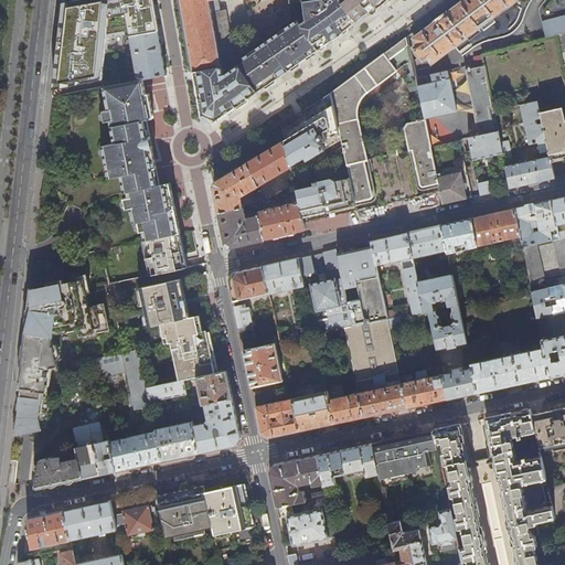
[(56,64),(55,77),(99,70),(105,84),(120,82),(121,53),(121,48),(105,46),(106,35),(127,32),(127,33),(131,32),(135,14),(137,0),(63,0),(63,12),(59,44),(56,64)]
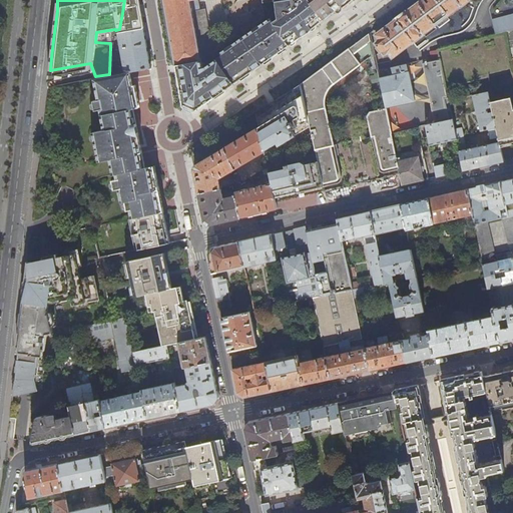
[(163,0),(176,64),(201,60),(199,48),(193,10),(199,9),(198,0),(163,0)]
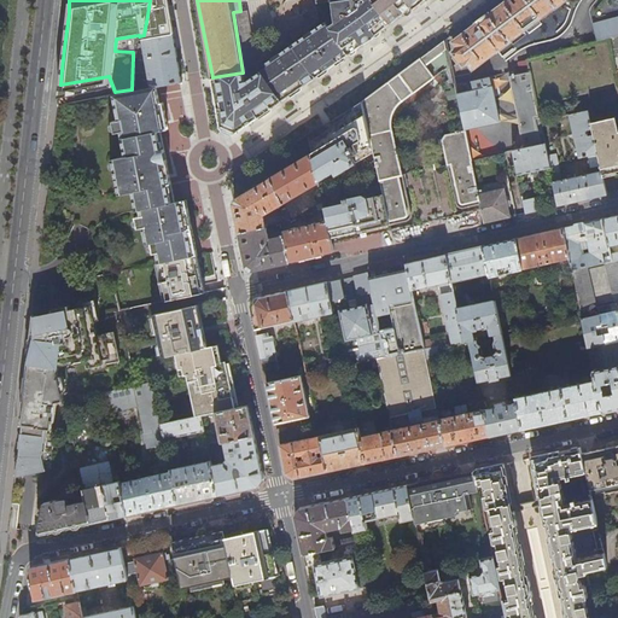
[(244,77),(243,73),(213,77),(215,95),(219,95),(221,104),(217,105),(222,127),(235,133),(269,110),(292,94),(291,91),(303,82),(305,85),(316,77),(328,69),(326,66),(336,59),(338,63),(353,53),(365,44),(362,40),(371,34),(374,38),(390,24),(412,7),(414,9),(419,5),(424,0),(336,0),(332,0),(334,15),(244,77)]
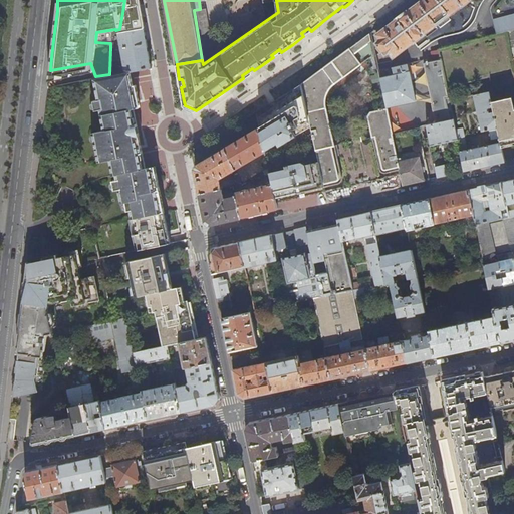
[(390,52),(394,56),(414,41),(414,42),(425,34),(424,33),(462,5),(462,6),(469,0),(422,0),(408,11),(407,11),(397,18),(397,19),(376,34),(380,39),(376,42),(379,46),(377,48),(380,52),(382,51),(386,55),(390,52)]
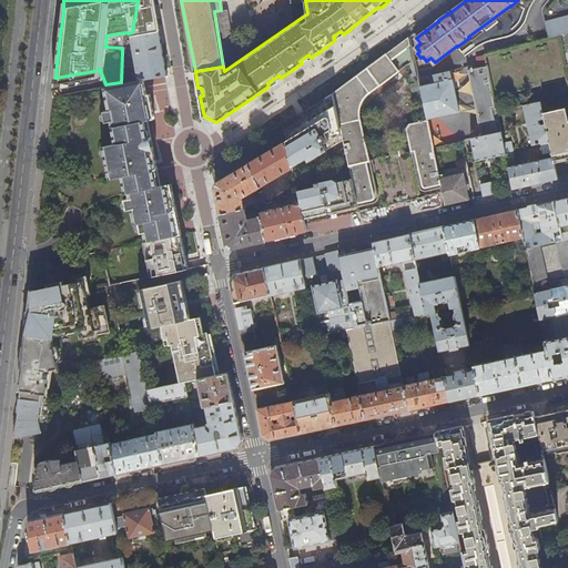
[(227,8),(221,10),(214,11),(221,53),(235,51),(227,8)]
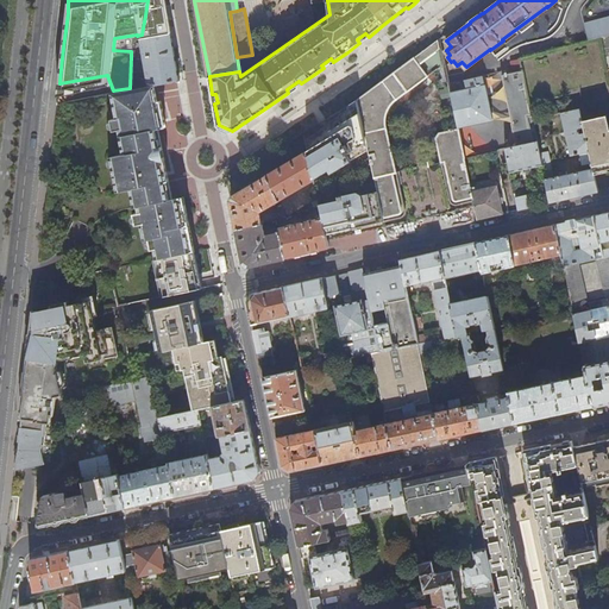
[(608,35),(608,17),(588,23),(592,39),(600,37),(608,35)]
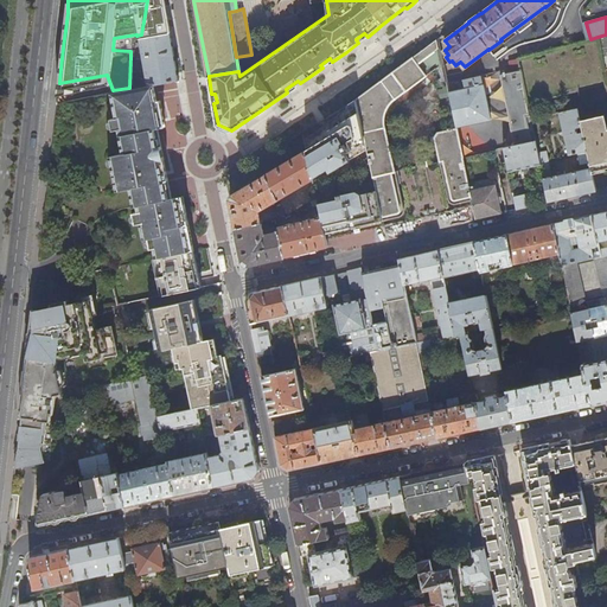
[(154,83),(179,80),(176,57),(171,32),(167,33),(146,37),(141,38),(148,84),(154,83)]
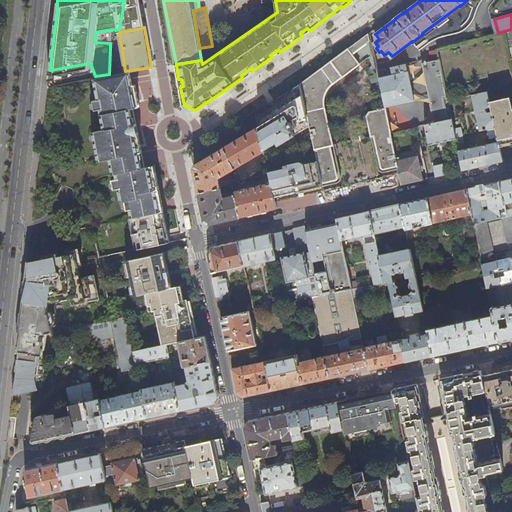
[(498,33),(437,49),(445,87),(511,69),(511,64),(510,57),(504,31),(498,33)]
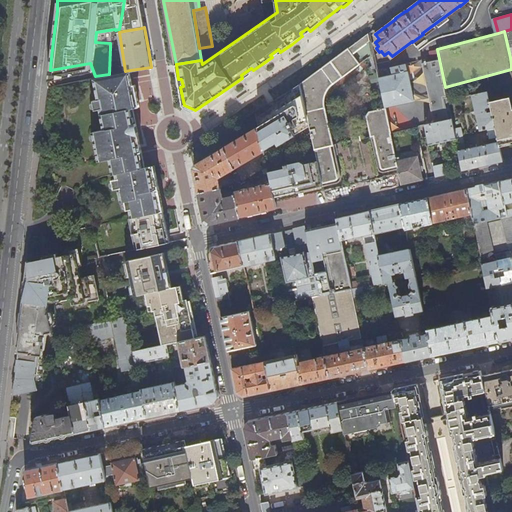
[(323,185),(337,182),(340,180),(341,178),(340,175),(325,105),(324,100),(324,97),(325,93),(327,89),(330,86),(334,82),(374,53),(369,32),(300,83),(312,138),(317,161),(323,185)]
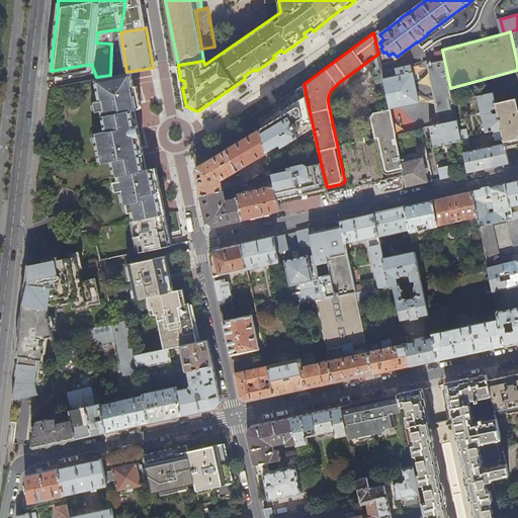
[(438,116),(440,123),(453,120),(453,119),(449,98),(452,97),(450,88),(442,50),(438,51),(439,57),(427,60),(436,104),(435,104),(438,116)]
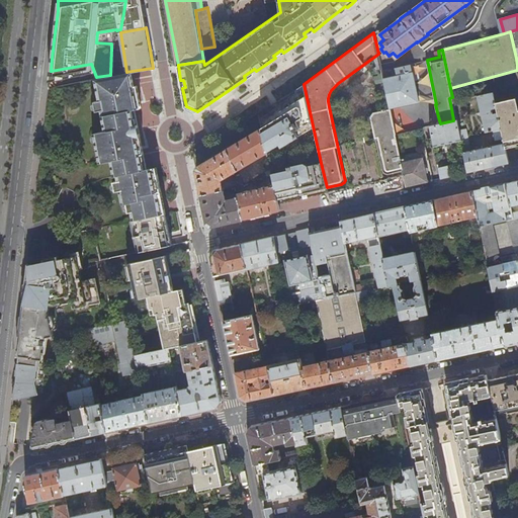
[(126,72),(96,78),(99,99),(95,100),(96,110),(101,109),(105,130),(94,132),(99,162),(110,160),(113,175),(116,175),(117,179),(112,180),(114,190),(118,190),(121,203),(124,202),(126,211),(130,211),(132,220),(164,213),(164,212),(161,197),(156,167),(146,169),(141,140),(135,109),(143,108),(139,86),(135,86),(134,82),(132,71),(126,72)]
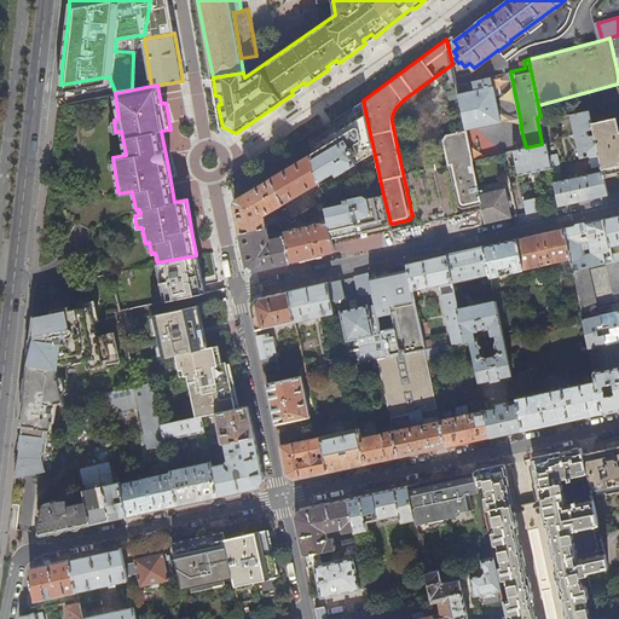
[(493,86),(458,93),(466,128),(501,121),(493,86)]
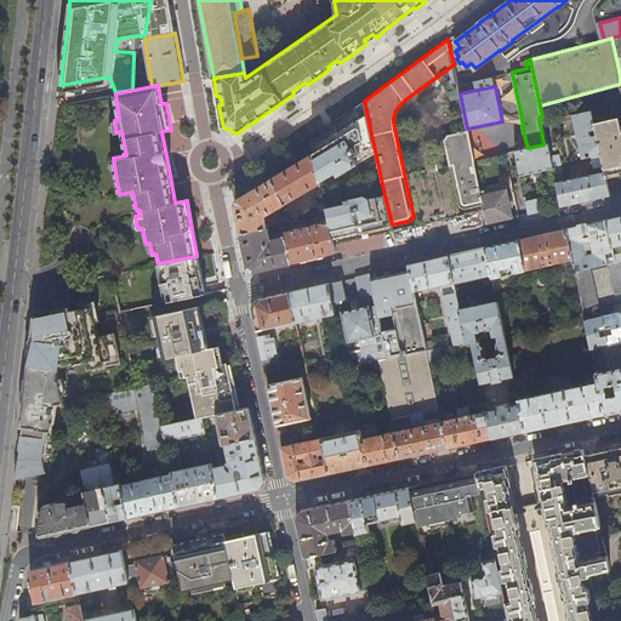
[(311,142),(313,154),(319,182),(335,172),(341,182),(355,174),(379,167),(364,101),(354,107),(354,109),(345,115),(345,118),(340,120),(336,123),(335,126),(325,131),(325,134),(311,142)]
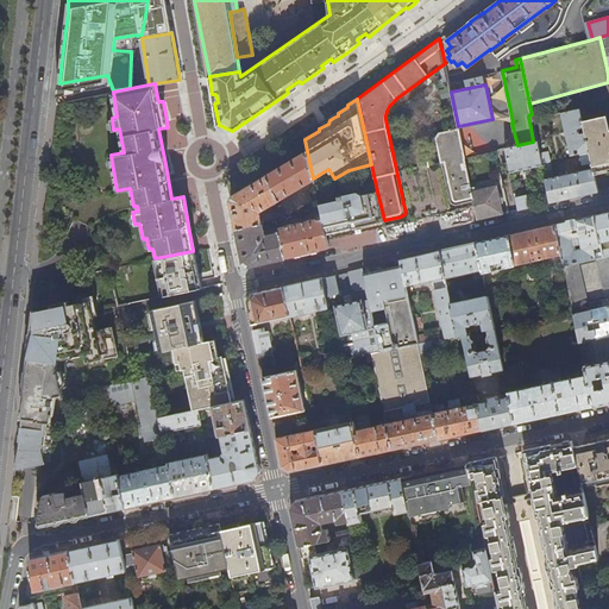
[(583,164),(592,162),(583,120),(581,108),(562,113),(571,155),(581,152),(583,164)]
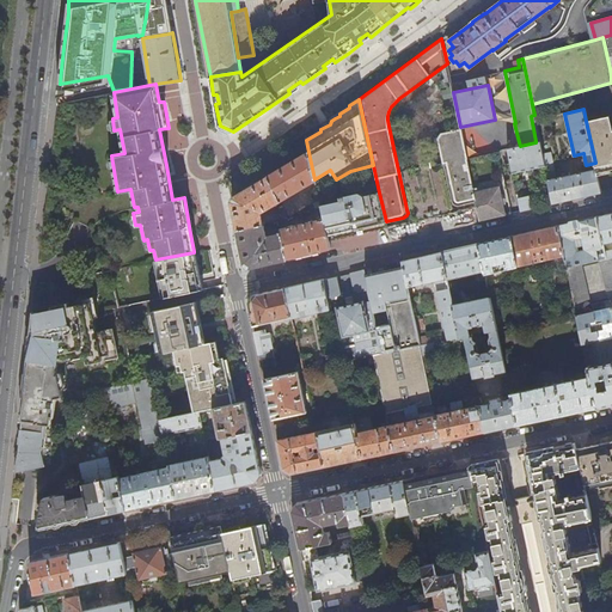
[(611,118),(611,116),(586,121),(595,163),(597,169),(597,171),(604,170),(611,167),(611,118)]
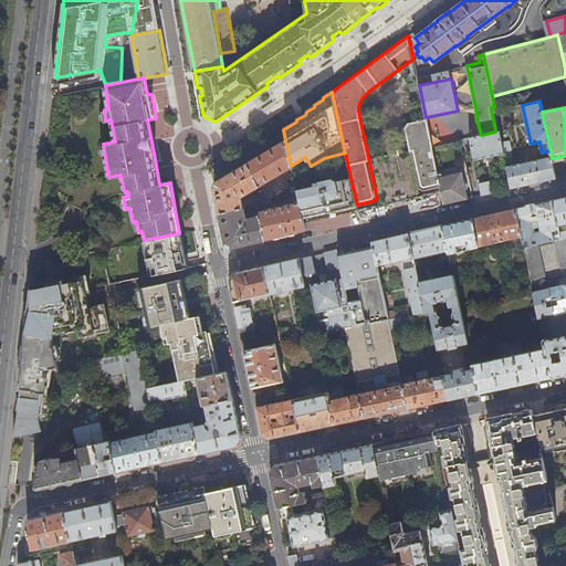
[(438,174),(427,118),(421,119),(421,118),(418,118),(418,121),(409,123),(406,127),(418,184),(419,186),(420,187),(422,189),(426,189),(440,186),(438,174)]
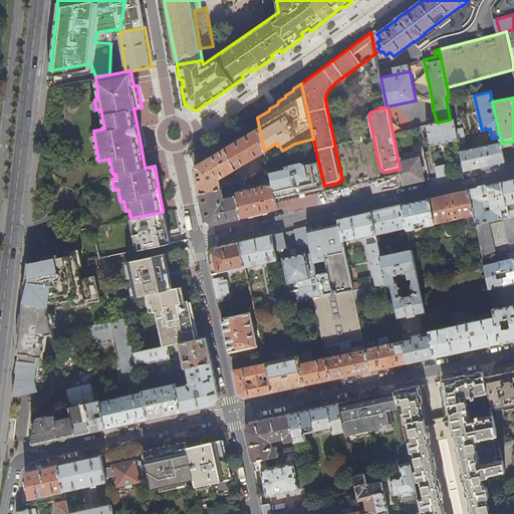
[(432,145),(458,139),(456,129),(454,118),(450,118),(450,119),(437,122),(427,124),(432,145)]
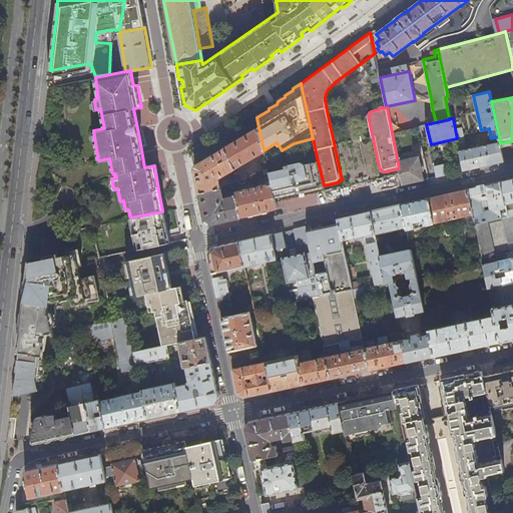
[(504,160),(500,143),(500,141),(467,148),(462,126),(455,128),(457,138),(464,170),(482,165),(504,160)]
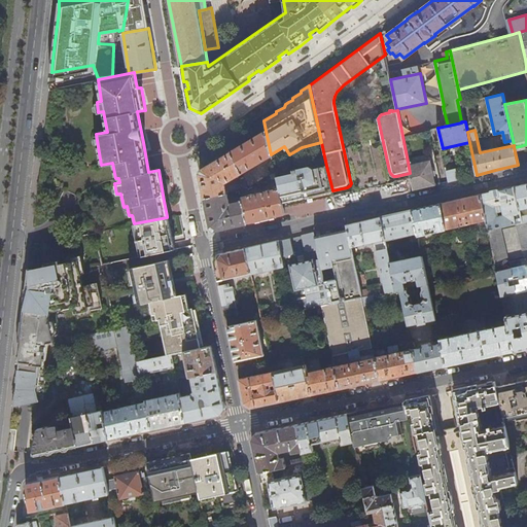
[(247,142),(232,151),(242,173),(244,172),(244,171),(271,155),(271,154),(266,131),(247,142)]
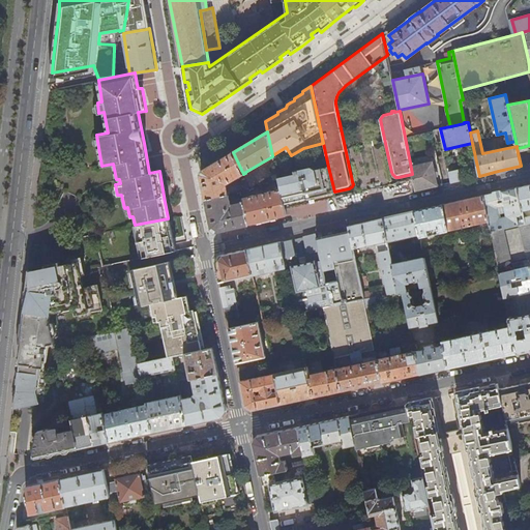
[(204,186),(207,199),(229,194),(227,185),(223,184),(224,181),(228,182),(243,174),(233,152),(204,170),(202,175),(204,186)]
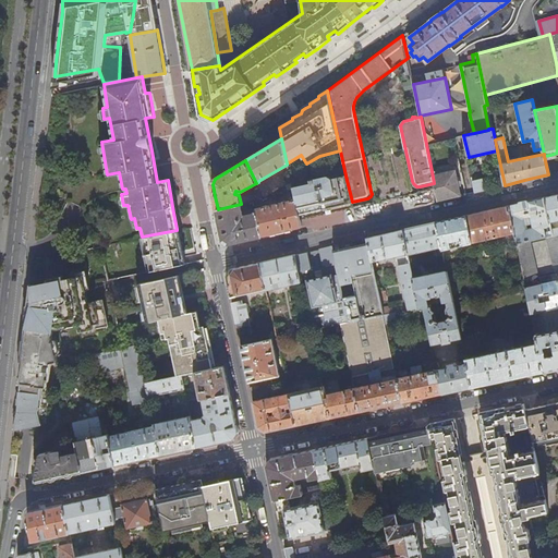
[(435,171),(432,171),(434,183),(435,187),(435,189),(437,201),(450,197),(461,195),(456,170),(436,174),(435,171)]
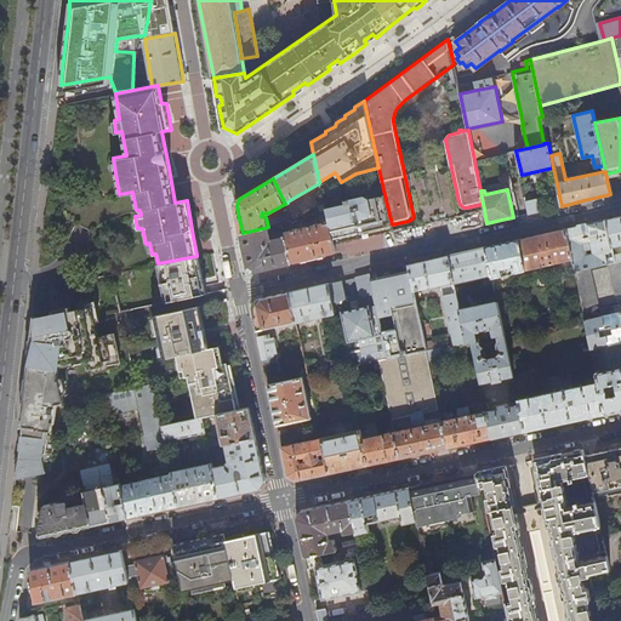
[(393,231),(392,224),(385,195),(369,199),(364,197),(345,200),(346,204),(325,208),(328,221),(334,243),(357,238),(355,234),(358,231),(366,229),(369,235),(393,231)]
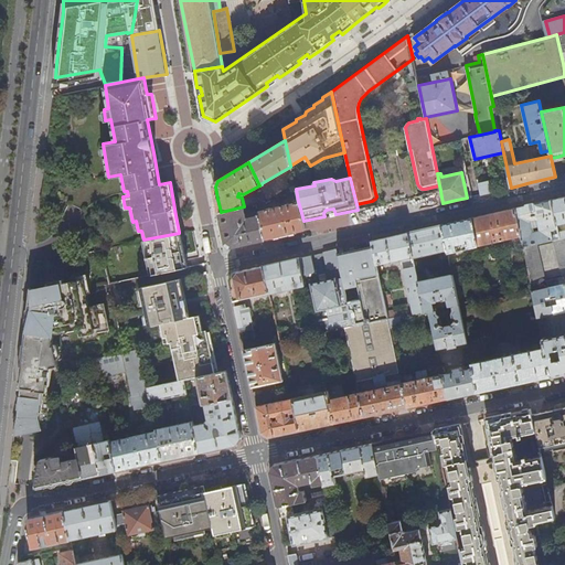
[(481,194),(492,191),(490,180),(479,182),(481,194)]
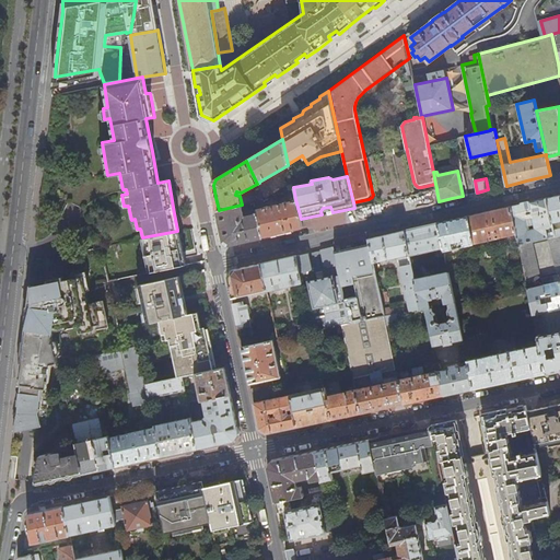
[(275,198),(289,189),(287,185),(272,194),(275,198)]
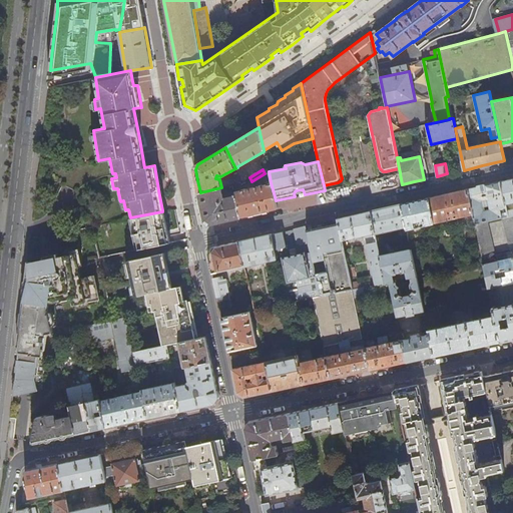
[(512,177),(500,180),(505,203),(512,201),(512,208),(507,210),(508,216),(512,215),(512,177)]
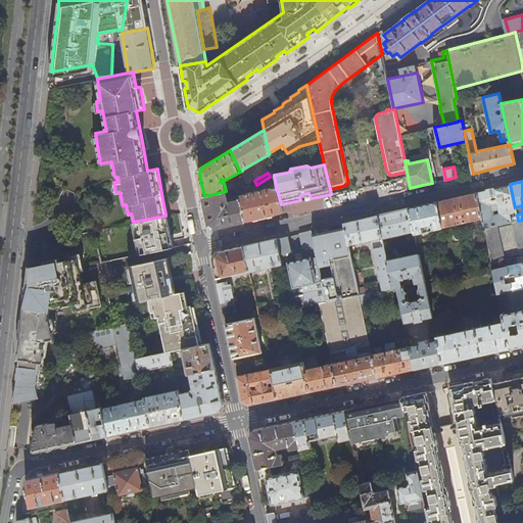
[(511,216),(517,215),(515,207),(510,184),(485,190),(476,192),(482,219),(482,223),(488,222),(489,227),(497,226),(512,223),(511,216)]
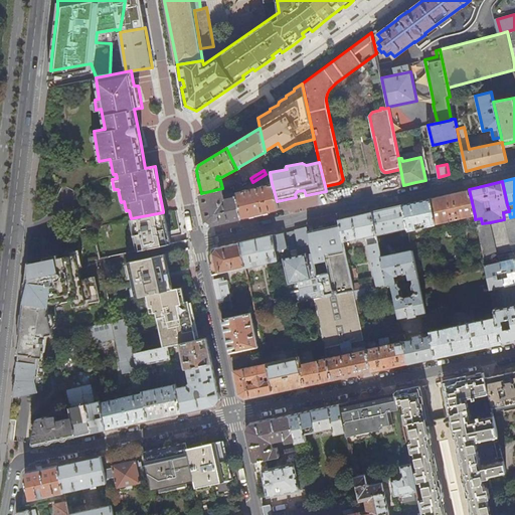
[(278,208),(277,201),(272,183),(269,184),(247,189),(246,188),(242,189),(242,190),(236,192),(236,194),(241,216),(258,212),(278,208)]
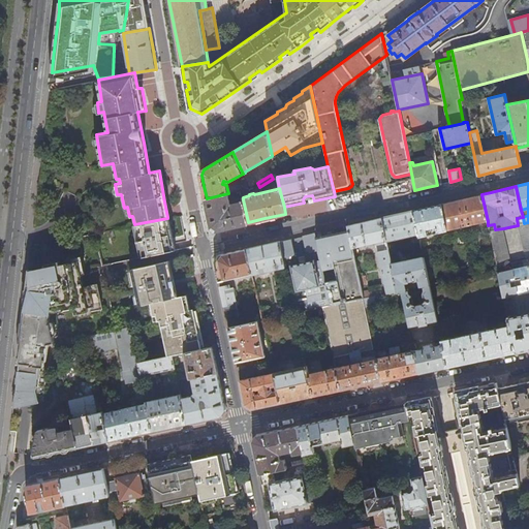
[(227,227),(248,222),(243,199),(242,199),(242,201),(234,204),(230,209),(228,207),(230,204),(228,193),(207,198),(213,225),(218,229),(227,227)]
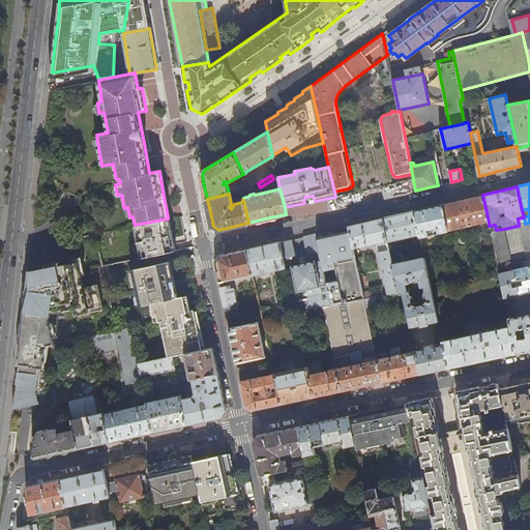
[(442,204),(448,231),(489,222),(482,195),(461,200),(442,204)]
